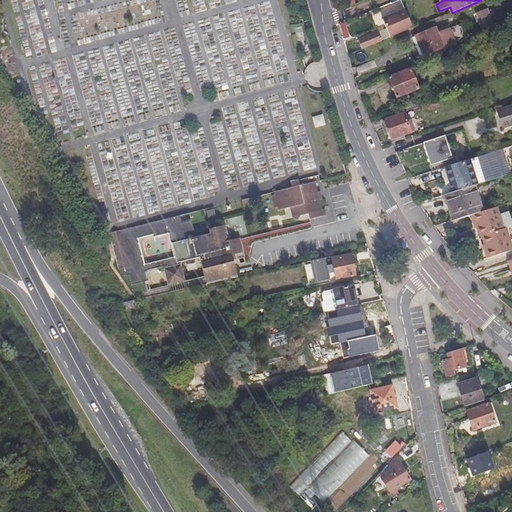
[(397,12),(403,25),(410,22),(405,8),(397,12)]
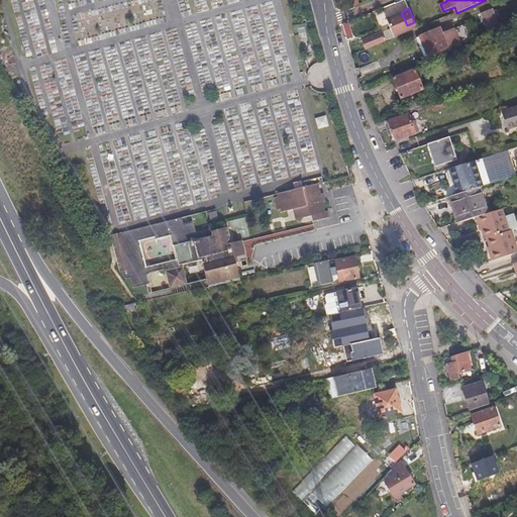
[(486,33),(500,28),(493,9),(480,13),(486,33)]
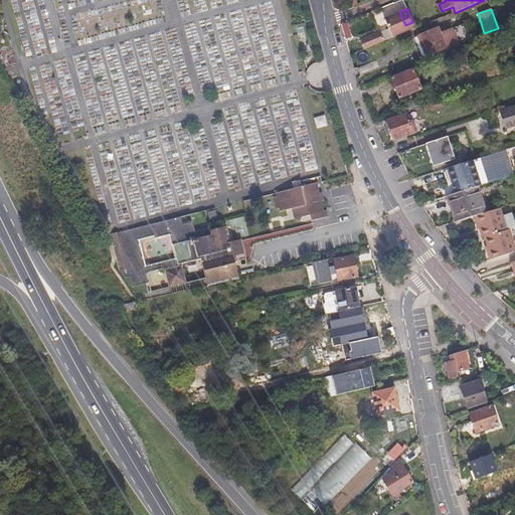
[(417,35),(425,55),(447,47),(448,49),(459,44),(452,27),(440,32),(438,27),(417,35)]
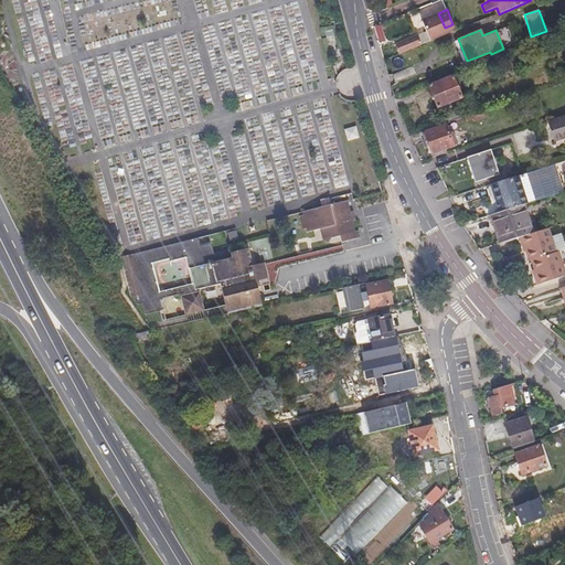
[(432,31),(402,43),(405,53),(436,40),(432,31)]
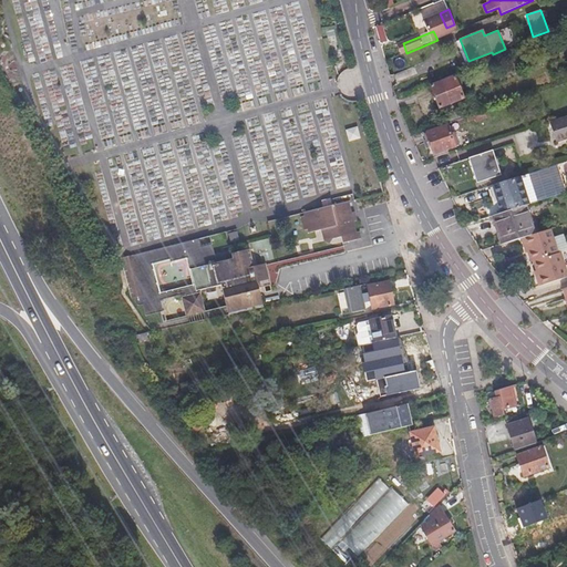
[(430,88),(439,109),(463,99),(454,78),(430,88)]
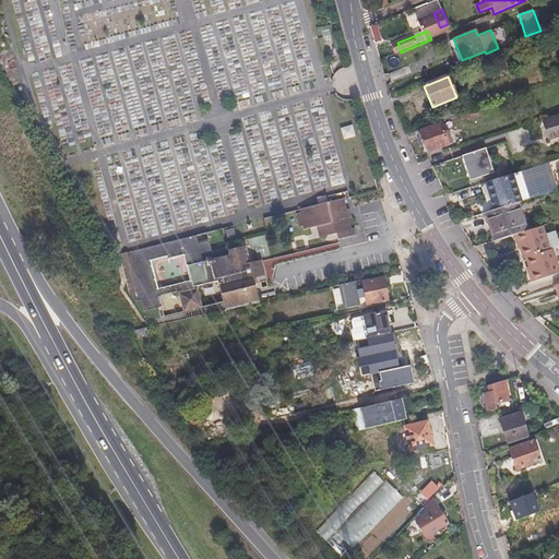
[(449,111),(452,119),(460,116),(456,108),(449,111)]
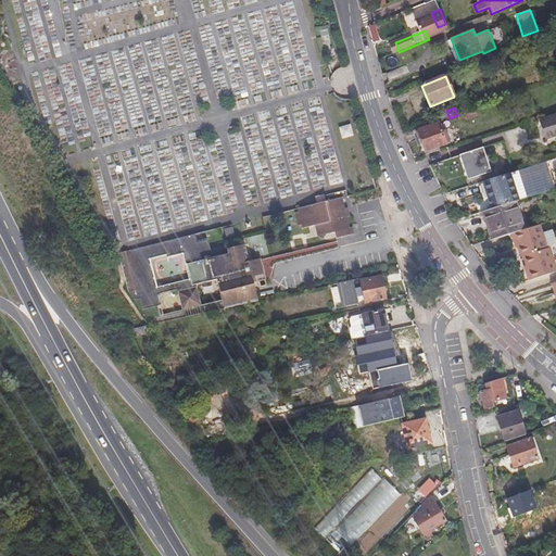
[(344,109),(335,110),(337,127),(346,125),(344,109)]
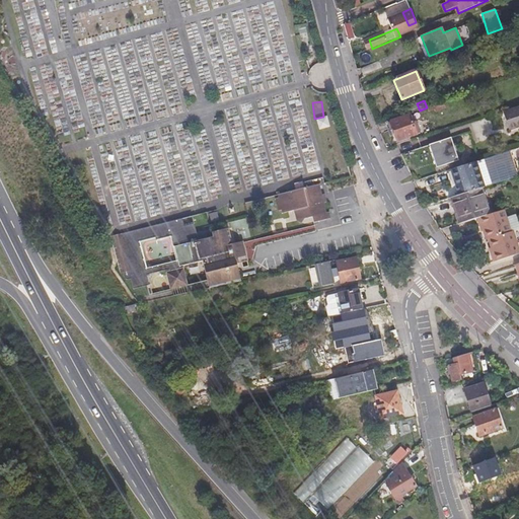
[(433,105),(435,112),(444,108),(442,102),(433,105)]
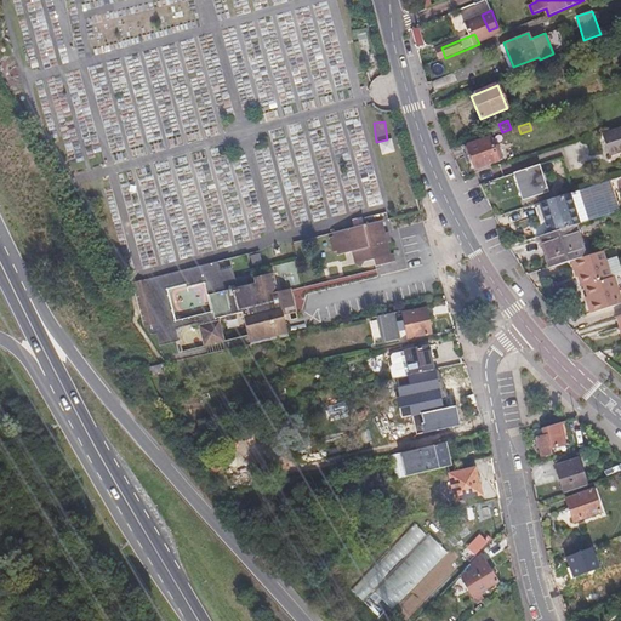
[(620,129),(607,135),(613,153),(620,149),(620,129)]
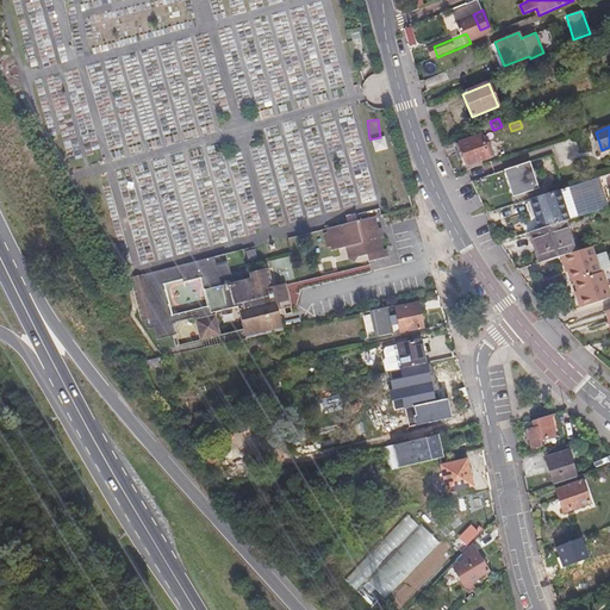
[(456,145),(459,154),(462,153),(467,165),(478,162),(492,156),(487,143),(484,143),(480,137),(456,145)]
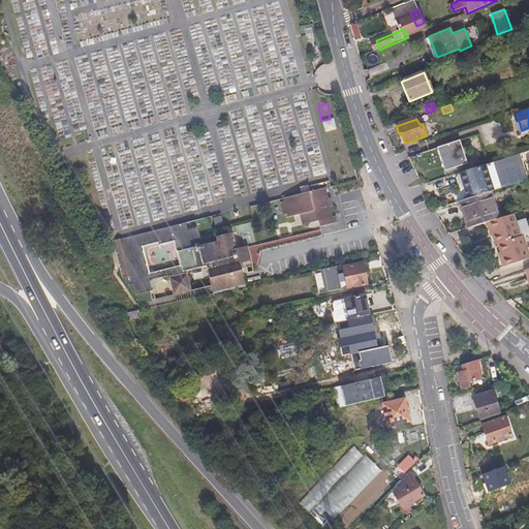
[(436,150),(443,173),(461,166),(464,165),(457,143),(436,150)]
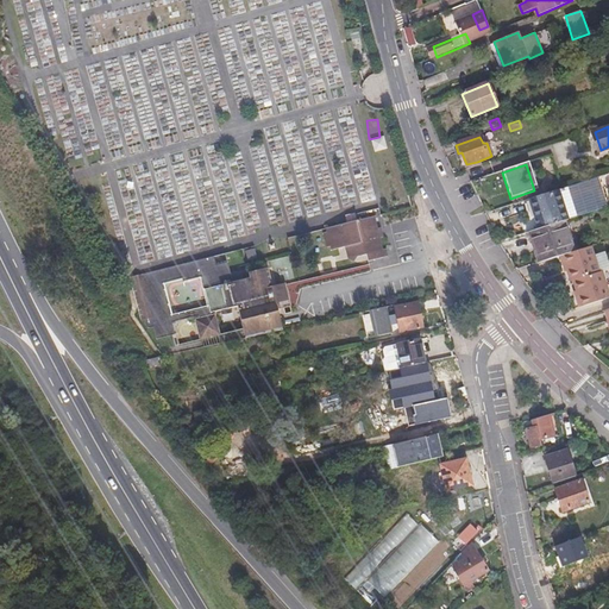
[(533,199),(541,227),(562,221),(569,219),(559,190),(541,195),(533,199)]
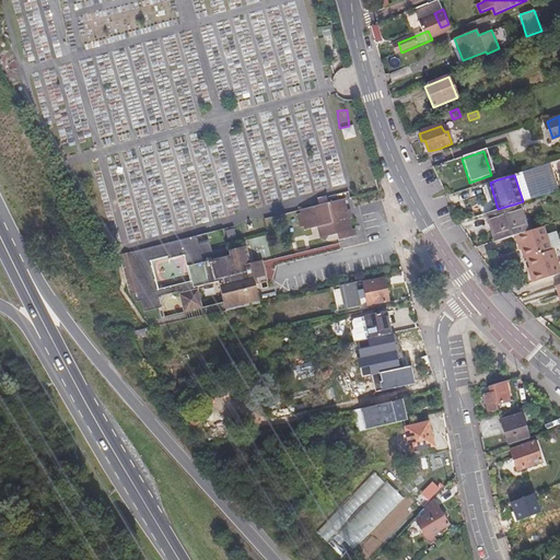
[(525,183),(529,196),(555,187),(551,175),(525,183)]
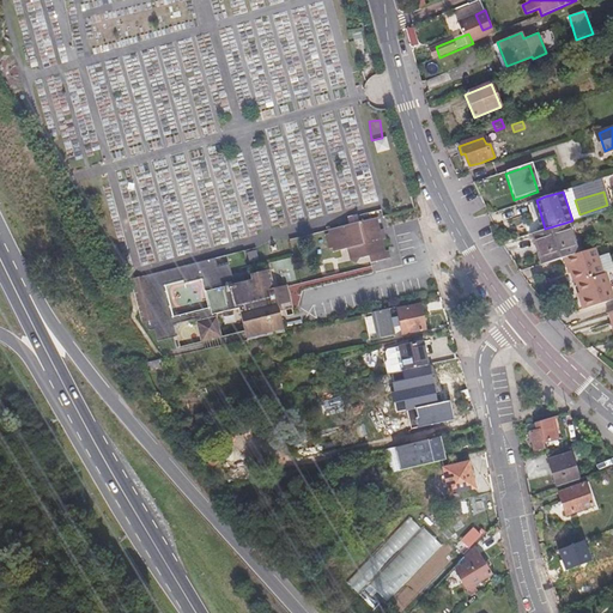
[(329,237),(332,248),(335,253),(351,250),(353,260),(359,266),(363,260),(372,258),(375,262),(393,259),(393,253),(389,253),(387,242),(389,242),(387,230),(384,230),(383,219),(331,232),(331,237),(329,237)]
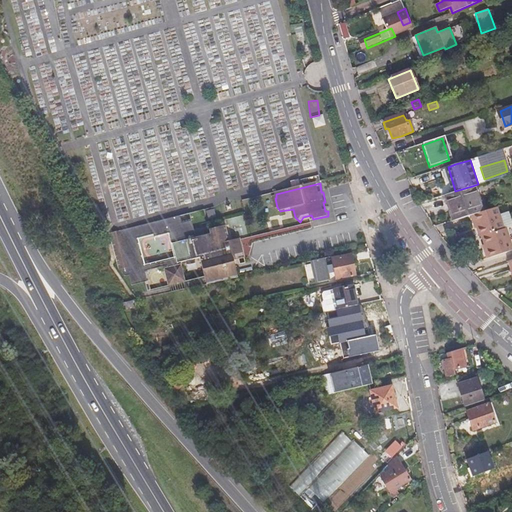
[(447,196),(454,217),(451,219),(451,220),(470,214),(480,211),(472,186),(455,191),(443,195),(444,197),(447,196)]
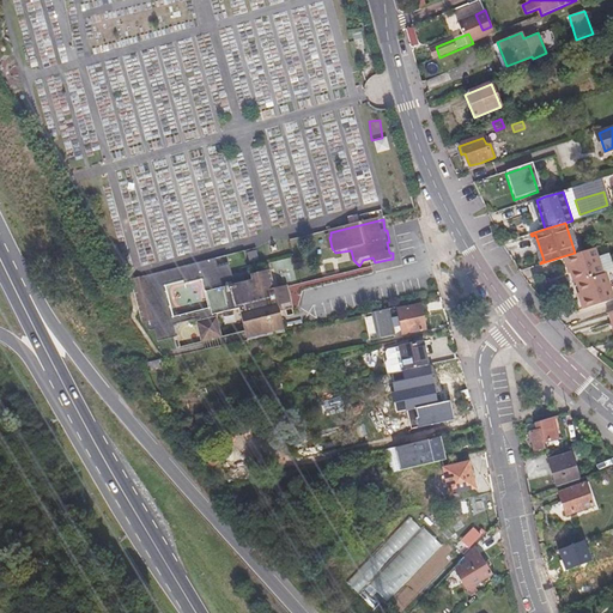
[(569,266),(575,284),(577,283),(601,274),(593,247),(575,253),(563,256),(566,266),(569,266)]
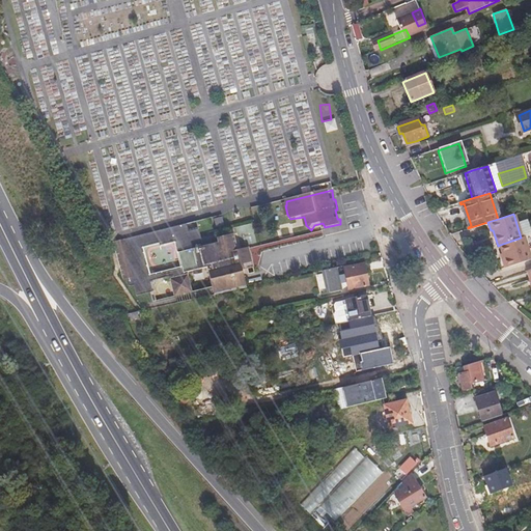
[(190,233),(188,226),(106,246),(110,271),(121,288),(128,289),(129,298),(145,295),(142,283),(175,277),(175,279),(172,280),(174,287),(190,284),(189,277),(187,278),(186,274),(208,269),(212,279),(256,269),(252,257),(242,259),(240,250),(234,234),(219,239),(220,244),(204,247),(200,231),(190,233)]
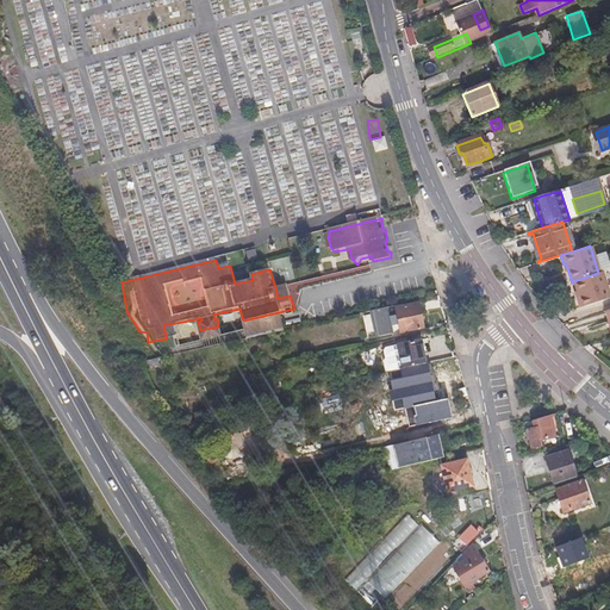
[(574,281),(578,298),(577,298),(579,306),(608,297),(601,273),(598,273),(574,281)]
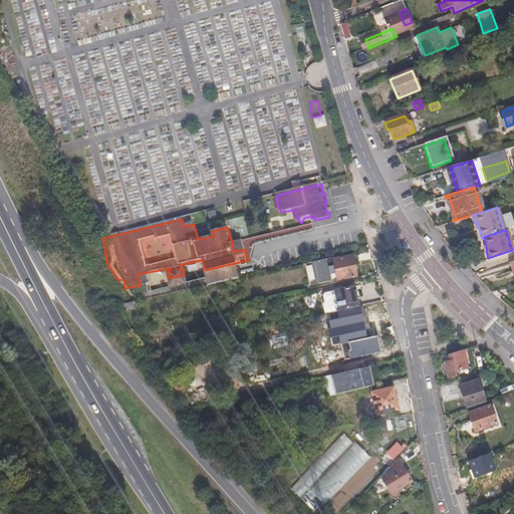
[(242,240),(232,242),(234,251),(244,249),(242,240)]
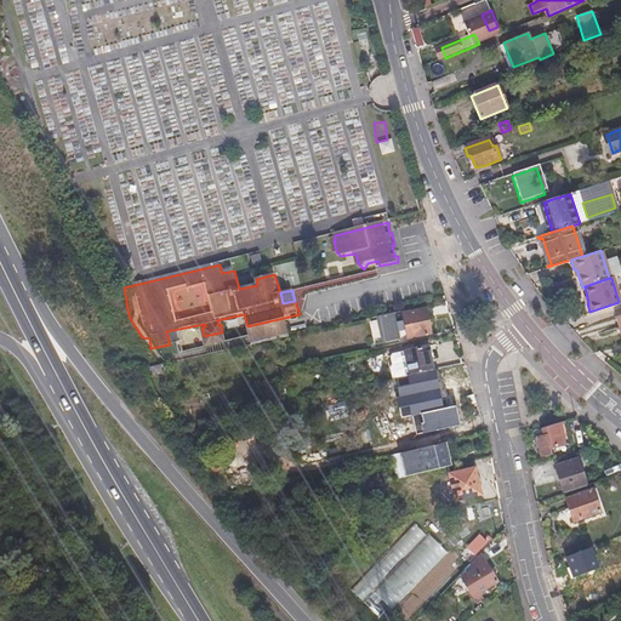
[(404,328),(406,342),(434,335),(428,307),(382,317),(387,339),(399,336),(399,329),(404,328)]
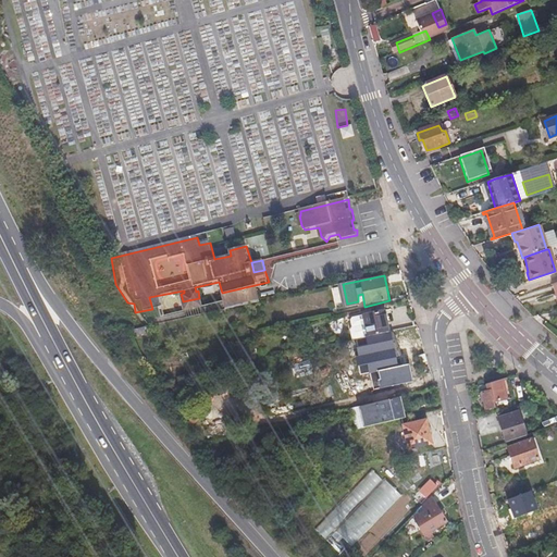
[(269,282),(222,293),(223,296),(269,285),(269,282)]
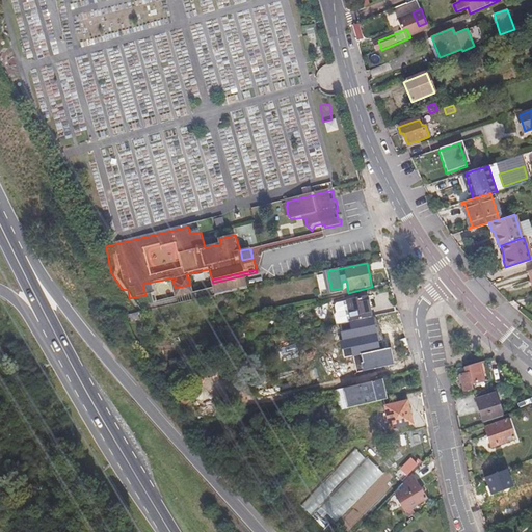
[(110,271),(114,285),(118,285),(118,289),(122,289),(110,271)]
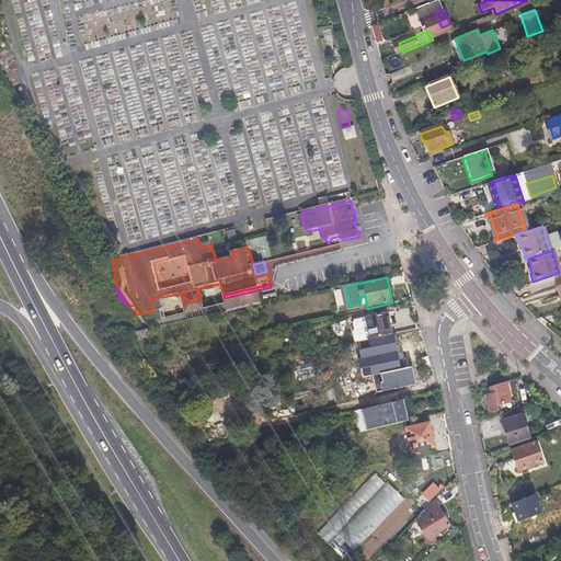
[(271,287),(225,298),(228,312),(274,302),(271,287)]
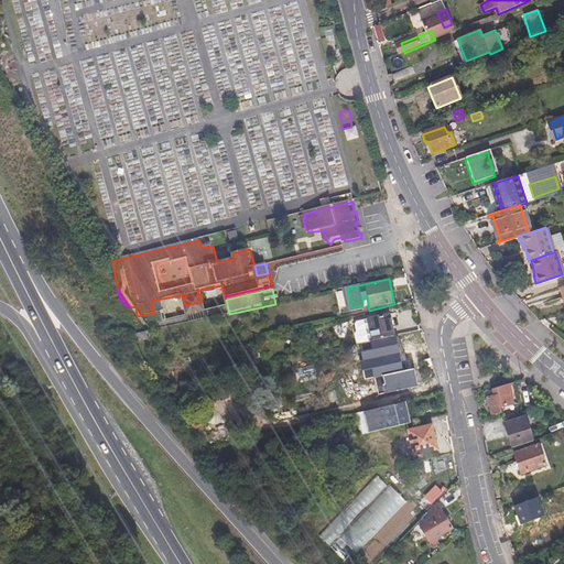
[(185,308),(186,313),(204,310),(203,304),(185,308)]
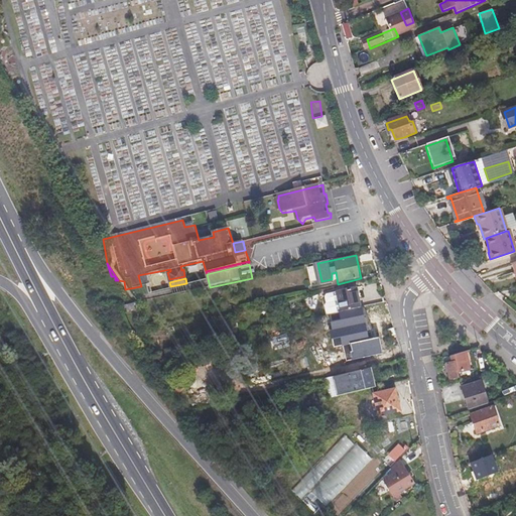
[(337,293),(341,313),(362,308),(357,289),(337,293)]
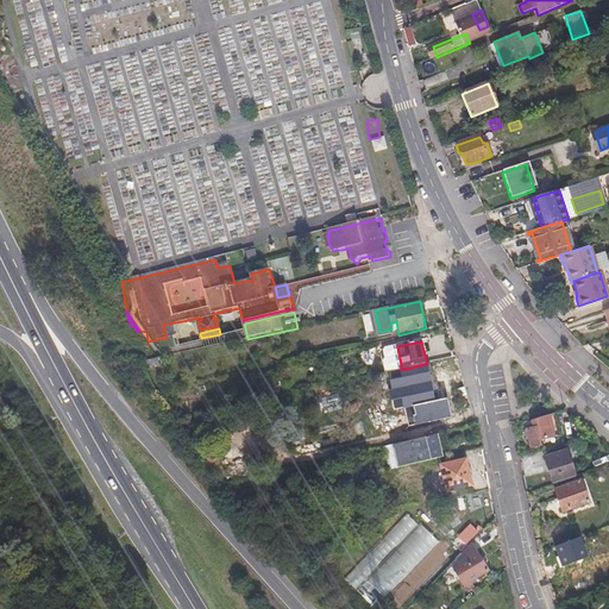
[(415,385),(418,401),(410,402),(412,410),(420,408),(420,410),(444,405),(438,381),(415,385)]
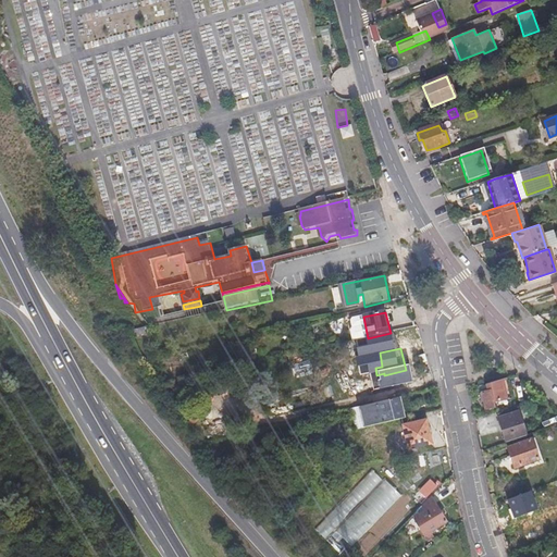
[(498,384),(502,394),(508,392),(505,382),(498,384)]
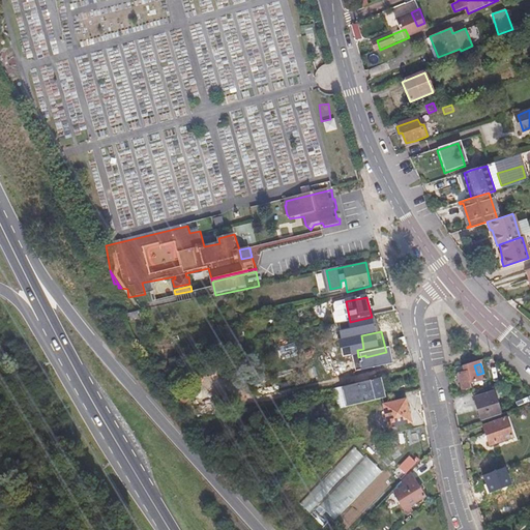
[(331,375),(333,389),(342,388),(380,378),(376,364),(331,375)]
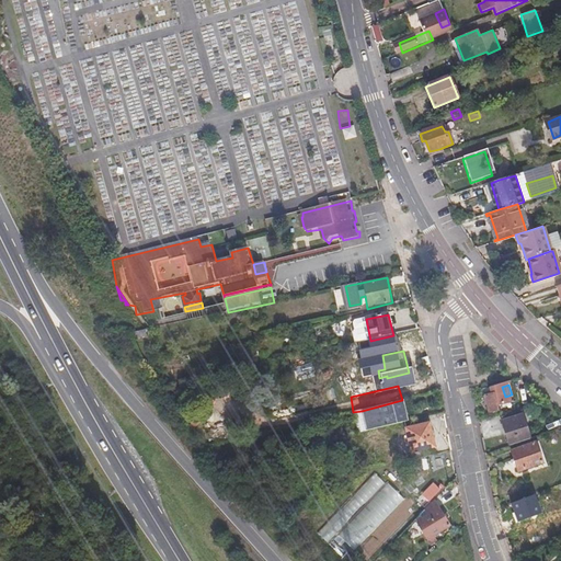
[(494,397),(497,410),(507,407),(505,397),(502,387),(489,390),(491,398),(494,397)]
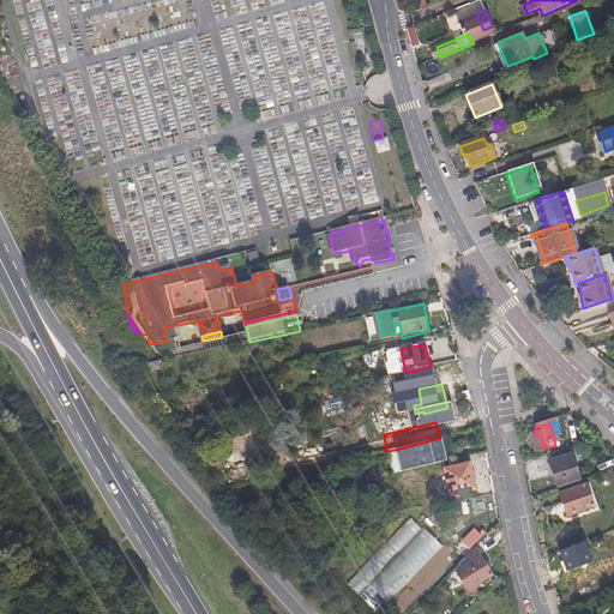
[(553,434),(555,445),(564,443),(560,432),(553,434)]
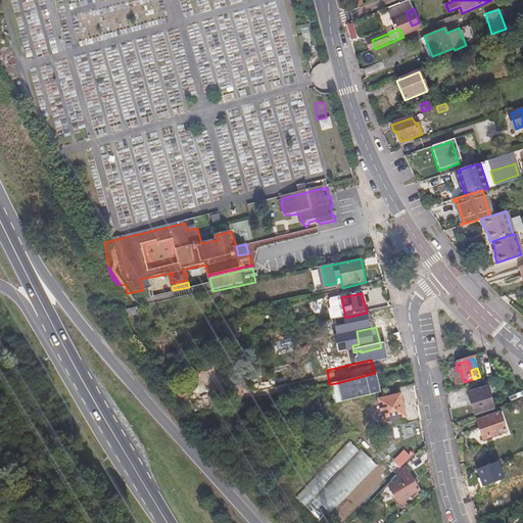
[(453,372),(455,379),(457,387),(465,385),(464,382),(461,370),(458,371),(453,372)]
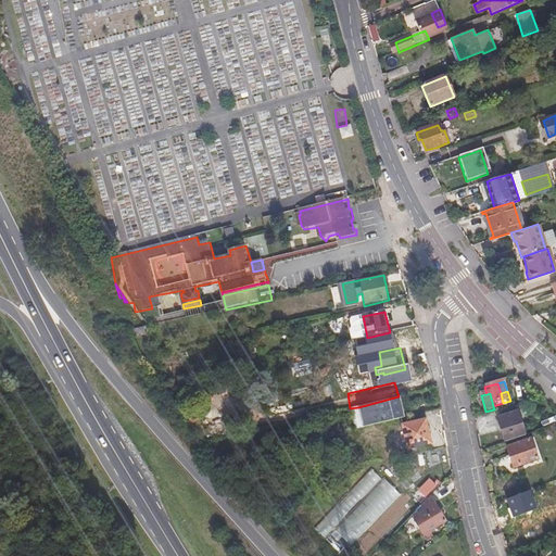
[(399,396),(358,407),(363,427),(403,417),(399,396)]
